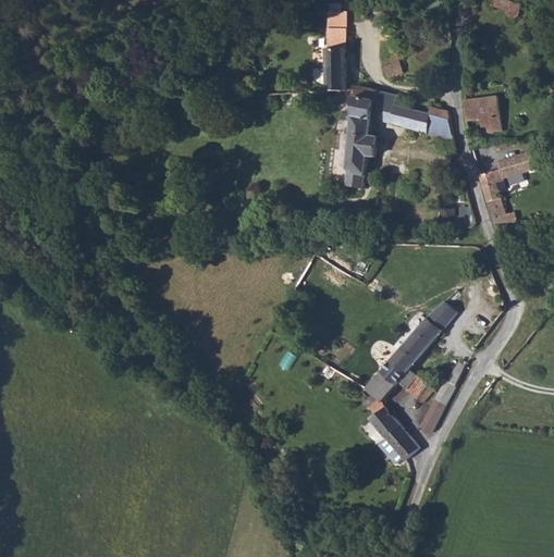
[(390,3),(378,0),(372,0),(371,8),(389,12),(390,3)]
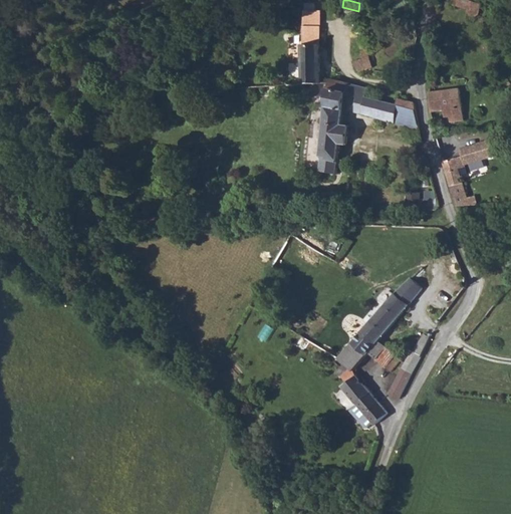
[(467,8),(466,14),(477,17),(480,3),(469,0),(450,0),(449,4),(467,8)]
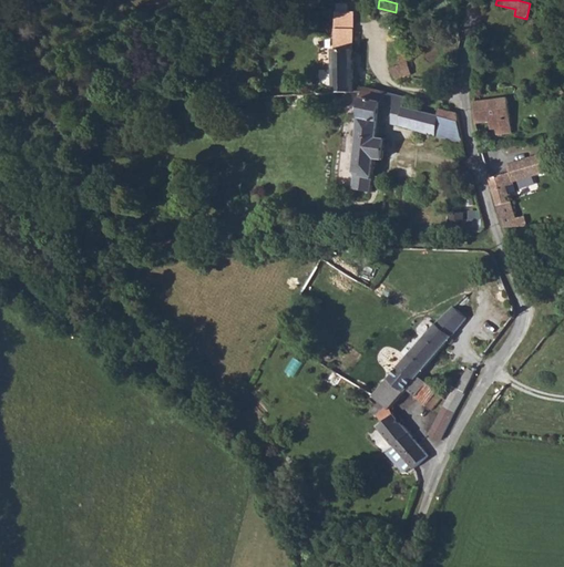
[(336,10),(337,29),(351,29),(351,10),(348,10),(348,6),(346,3),(342,4),(341,7),(340,10),(336,10)]
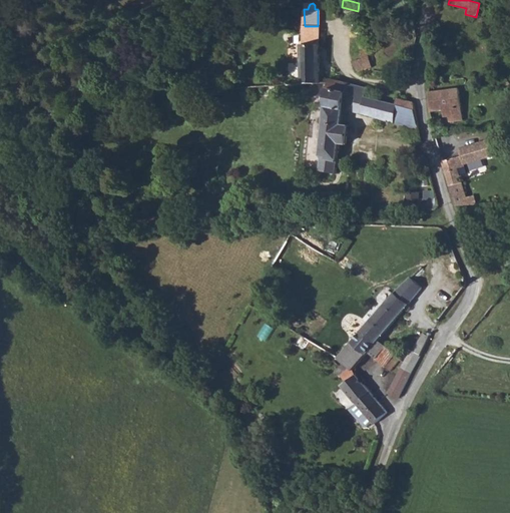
[(302,43),(301,62),(317,62),(317,42),(302,43)]
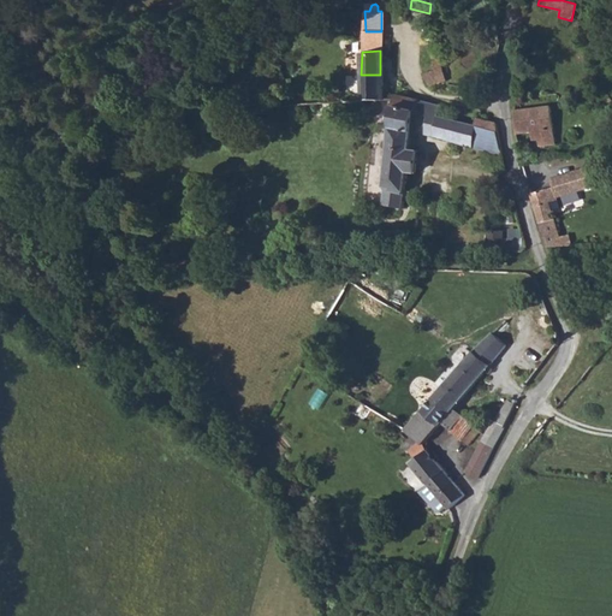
[(443,71),(421,76),(425,89),(445,83),(443,71)]
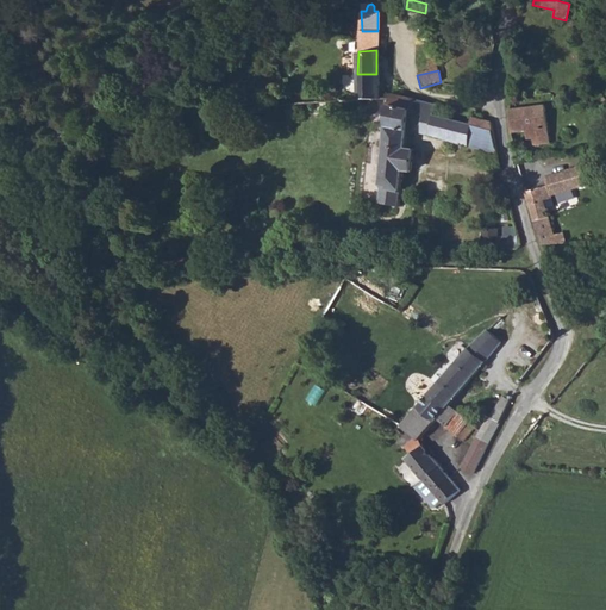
[(357,74),(356,100),(375,100),(376,74),(357,74)]
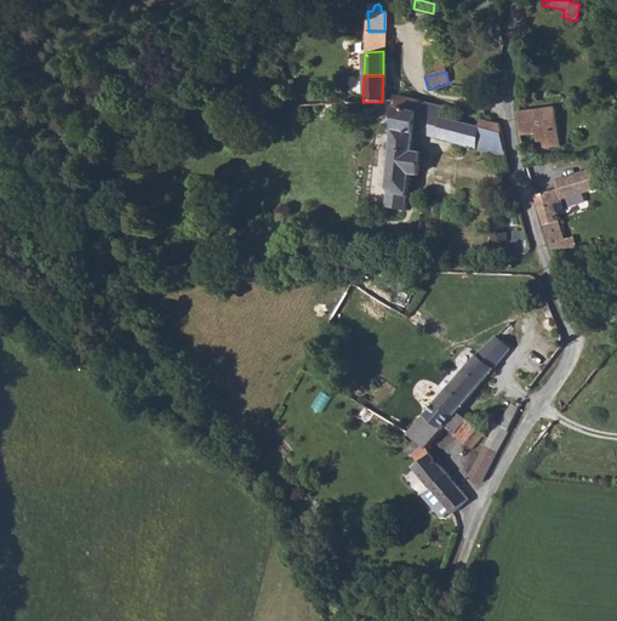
[(399,98),(398,103),(381,206),(403,210),(409,172),(416,174),(420,153),(413,152),(421,114),(421,103),(399,98)]
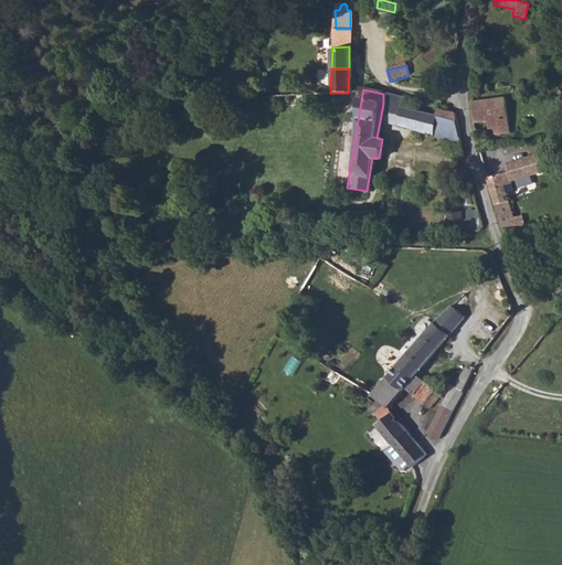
[(505,98),(470,100),(472,120),(486,120),(486,128),(492,127),(494,134),(508,131),(505,98)]
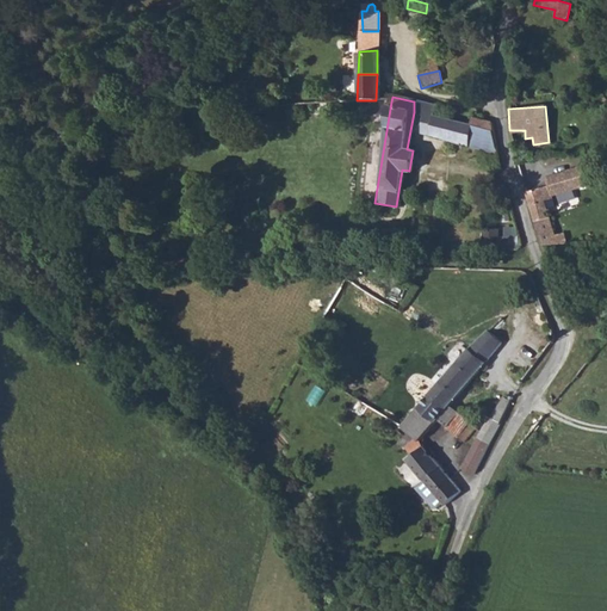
[(420,113),(416,134),(429,137),(433,116),(420,113)]
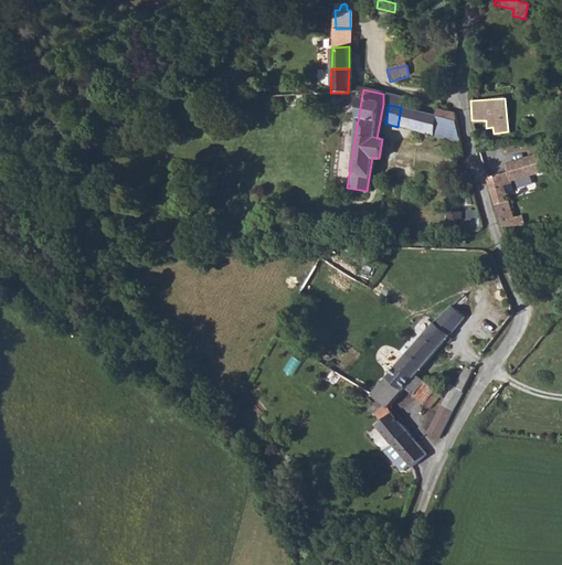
[(401,107),(398,127),(415,130),(419,112),(401,107)]
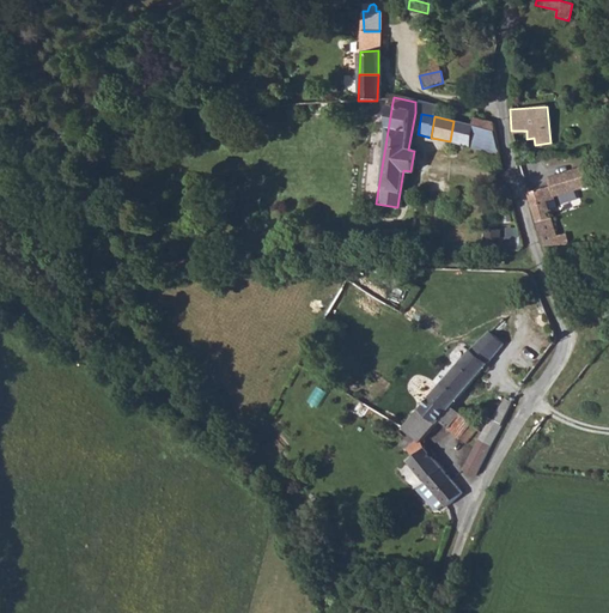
[(472,116),(469,125),(473,126),(493,131),(491,120),(472,116)]
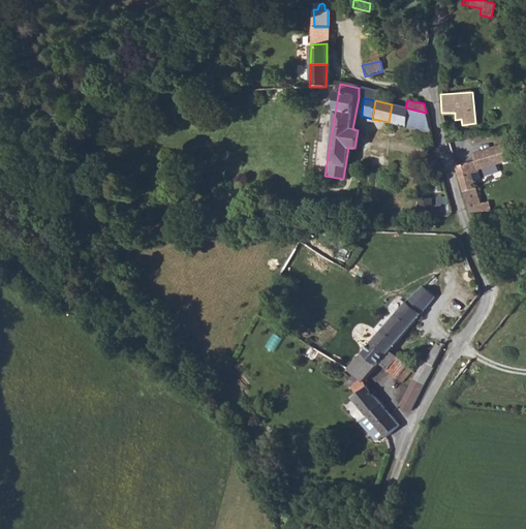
[(392,104),(389,122),(404,126),(408,109),(405,107),(392,104)]
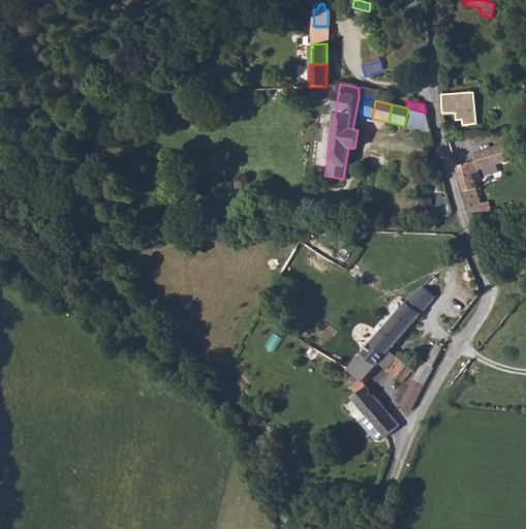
[(408,109),(404,126),(430,132),(426,113),(408,109)]
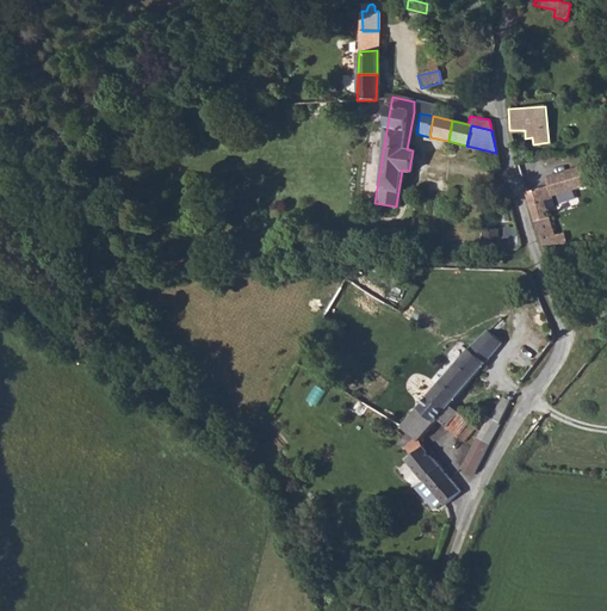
[(537,187),(524,190),(540,246),(561,245),(558,236),(552,236),(542,201),(550,198),(550,196),(587,185),(581,166),(543,177),(545,184),(537,187)]
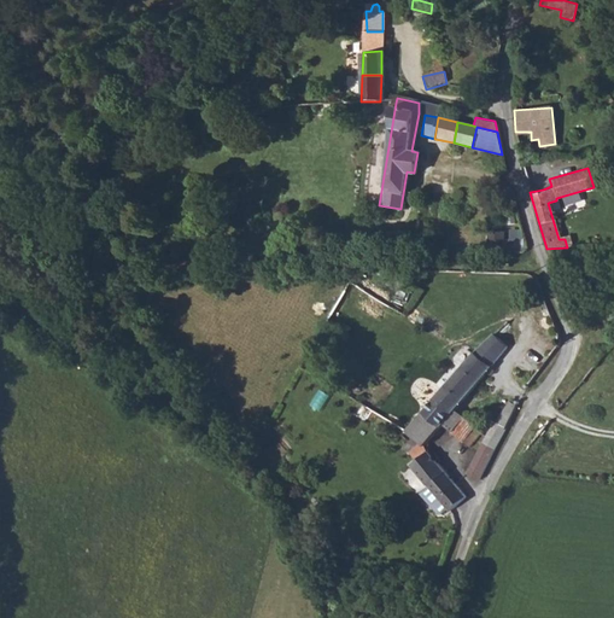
[(504,242),(504,252),(521,252),(526,248),(525,242),(504,242)]
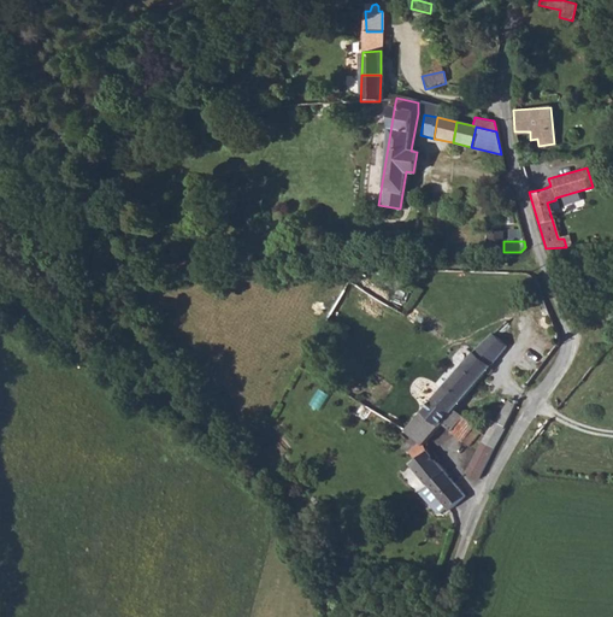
[(478,342),(418,412),(434,425),(437,423),(449,407),(504,346),(490,331),(478,342)]
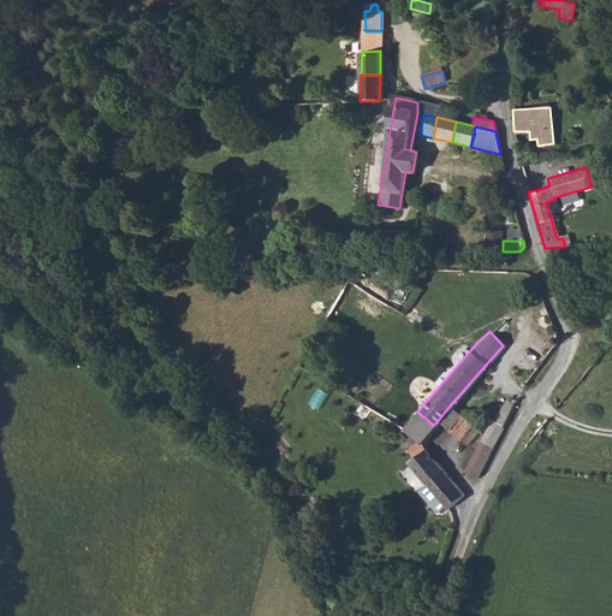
[(504,398),(489,421),(498,426),(506,410),(510,403),(504,398)]
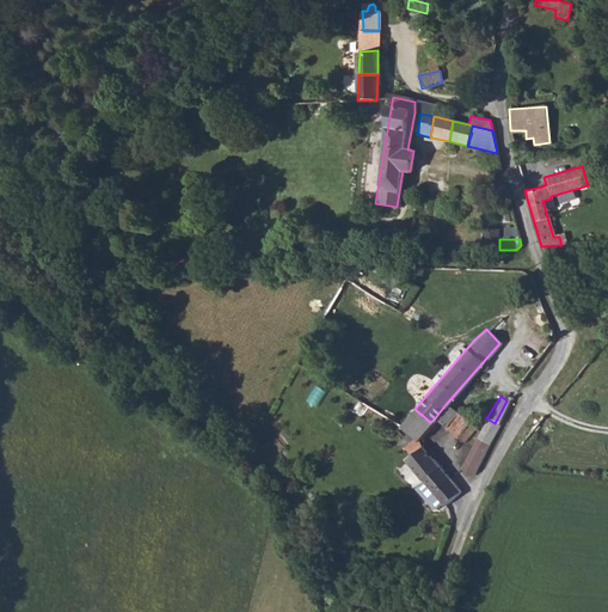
[(446,404),(434,420),(442,427),(455,412),(446,404)]
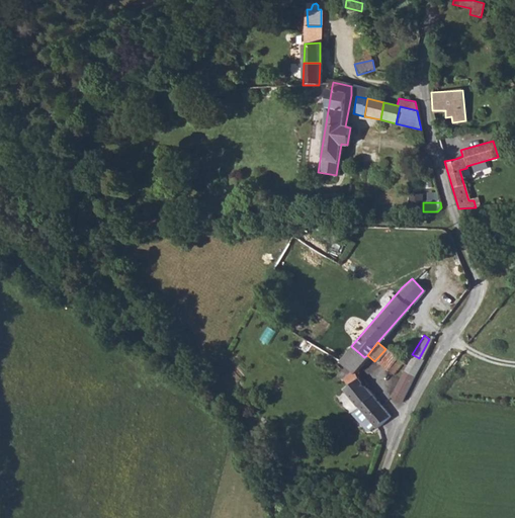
[(351,346),(337,361),(341,365),(334,375),(339,380),(341,379),(346,384),(341,390),(373,428),(389,416),(356,380),(352,372),(364,357),(351,346)]
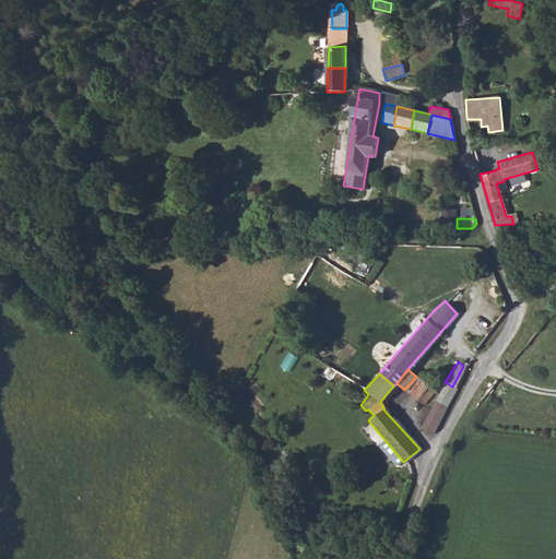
[(416,377),(404,390),(414,399),(426,385),(416,377)]
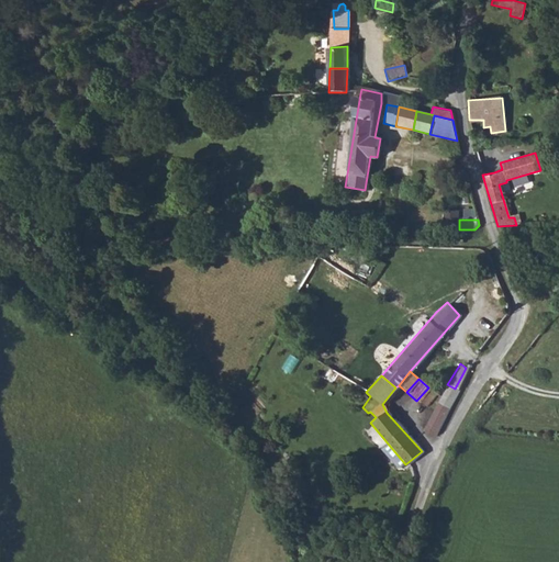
[(439,397),(420,429),(431,436),(443,412),(444,413),(455,389),(447,384),(439,397)]
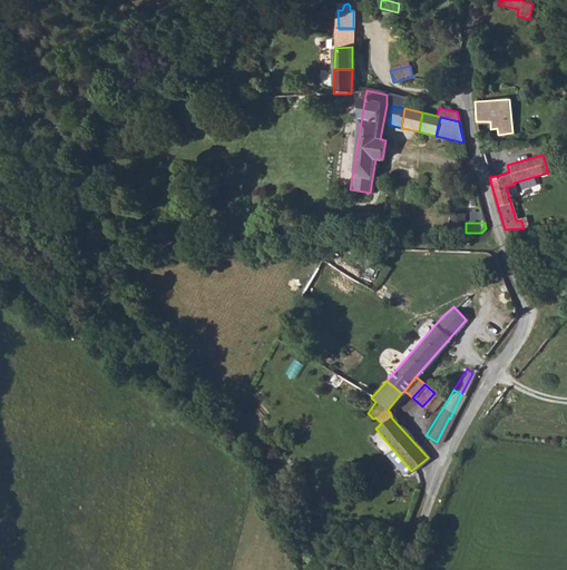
[(434,393),(422,406),(428,412),(439,399),(434,393)]
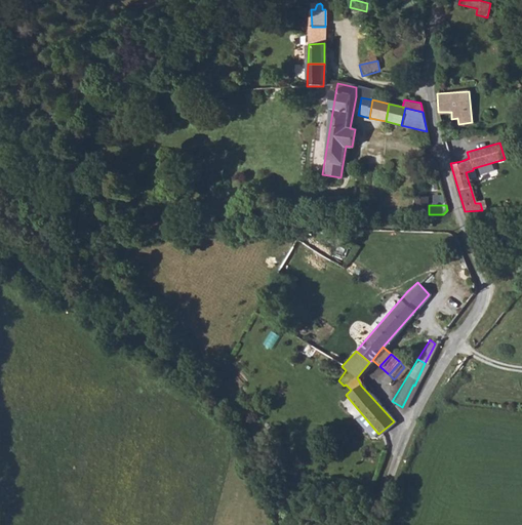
All buildings are outlined.
